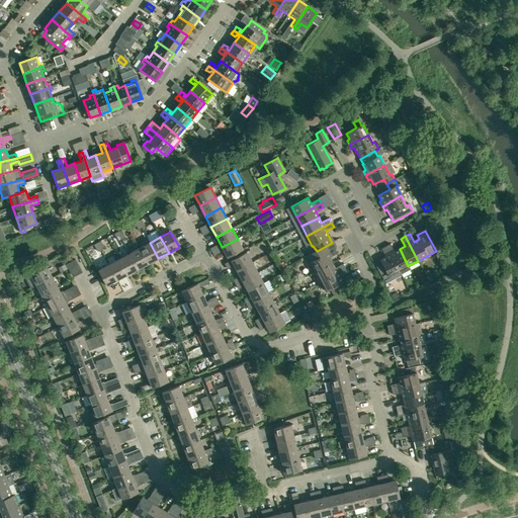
[(238,239),(222,247),(228,257),(243,249),(238,239)]
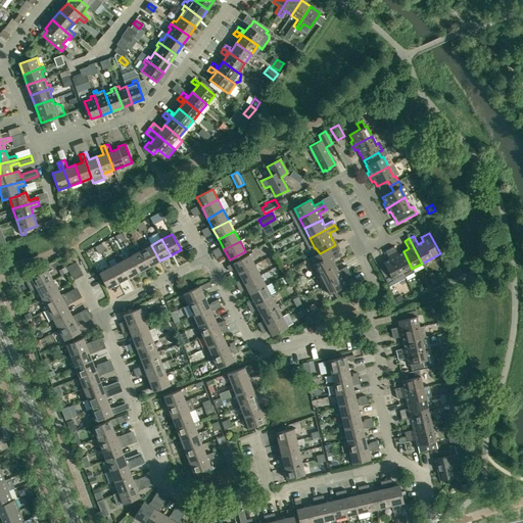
[(149,267),(159,260),(151,245),(141,250),(149,267)]
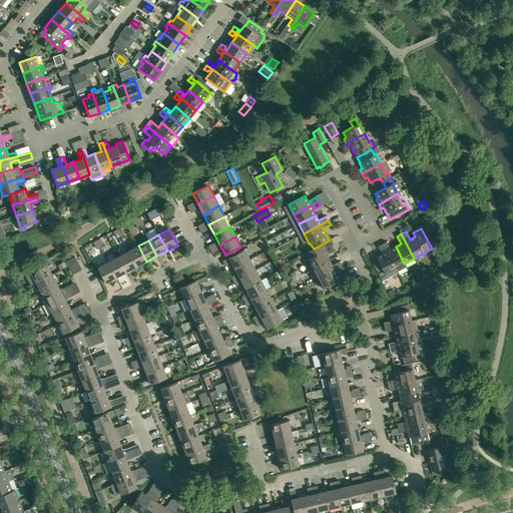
[(404,264),(396,246),(390,249),(386,241),(382,243),(397,273),(398,273),(397,272),(407,267),(405,263),(404,264)]
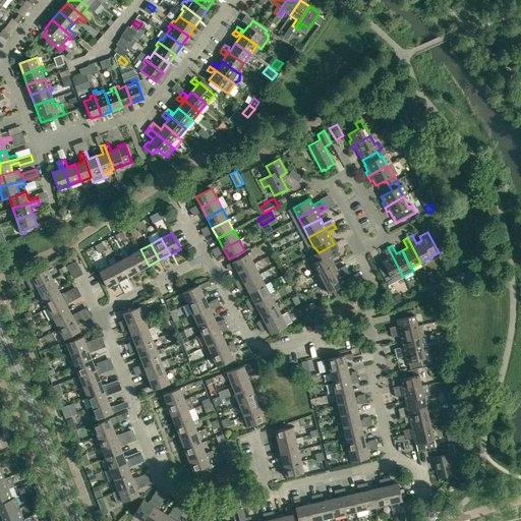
[(388,286),(403,277),(388,247),(384,250),(388,258),(382,261),(383,263),(378,266),(388,286)]
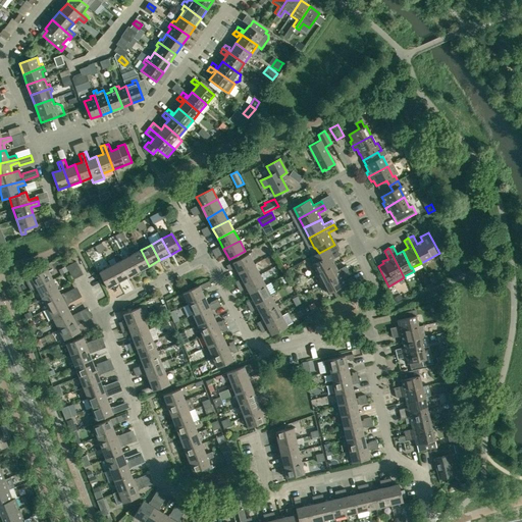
[(141,250),(131,255),(139,271),(149,266),(141,250)]
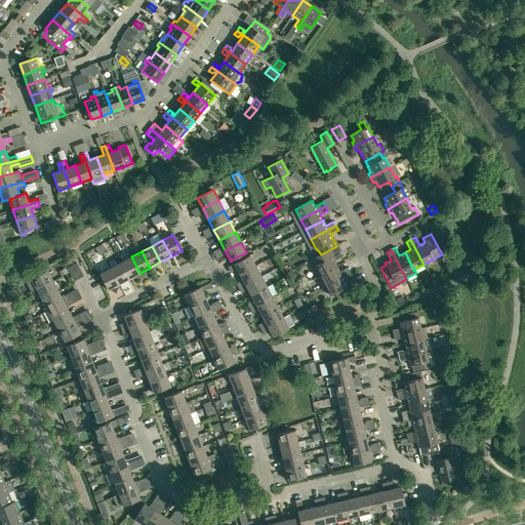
[(320,276),(337,267),(334,261),(341,256),(339,252),(315,266),(320,276)]
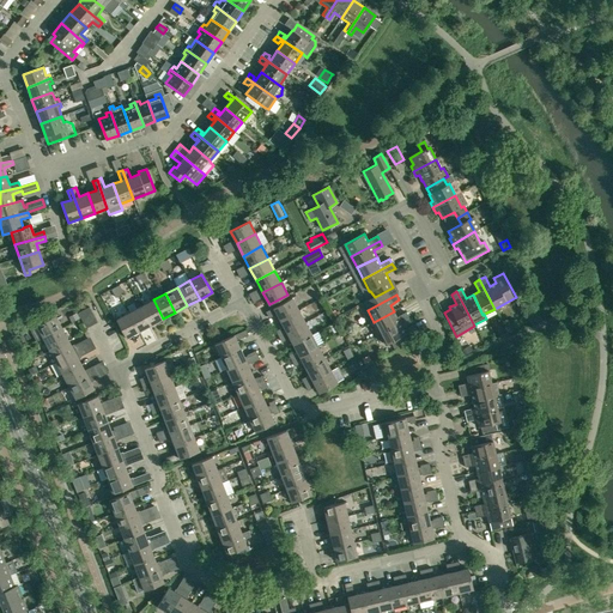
[(273,308),(280,320),(298,310),(292,298),(273,308)]
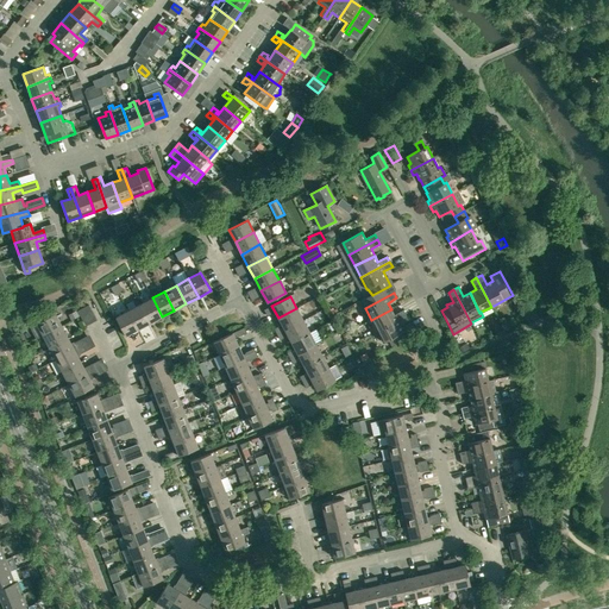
[(150,322),(162,316),(152,297),(140,305),(150,322)]
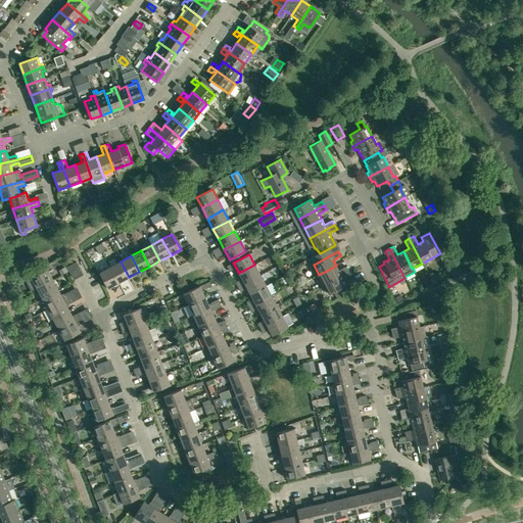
[(121,262),(109,267),(119,283),(129,277),(121,262)]
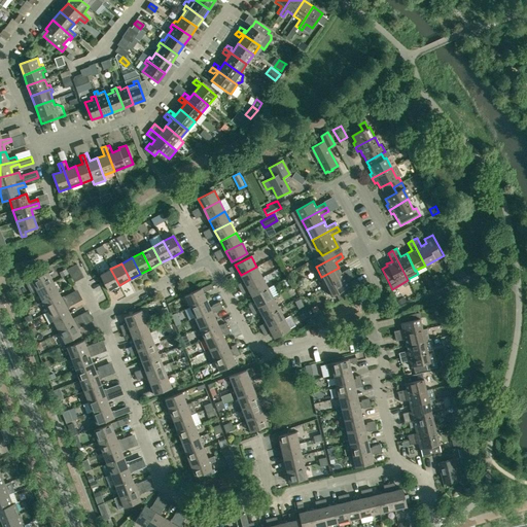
[(256,267),(241,275),(246,285),(262,277),(256,267)]
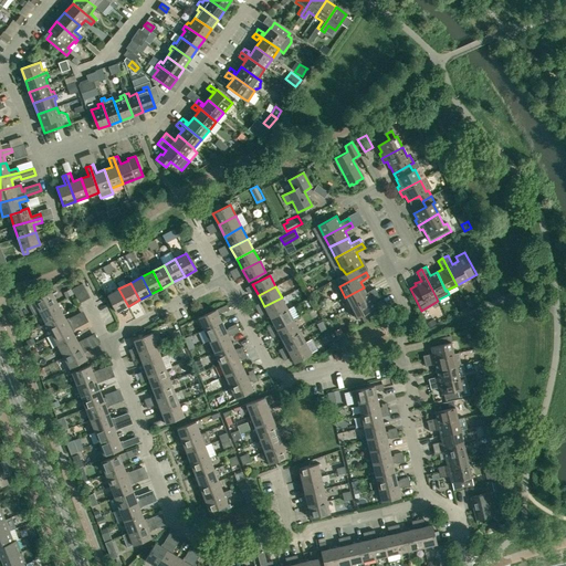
[(345,297),(350,307),(377,293),(375,289),(366,293),(364,287),(345,297)]
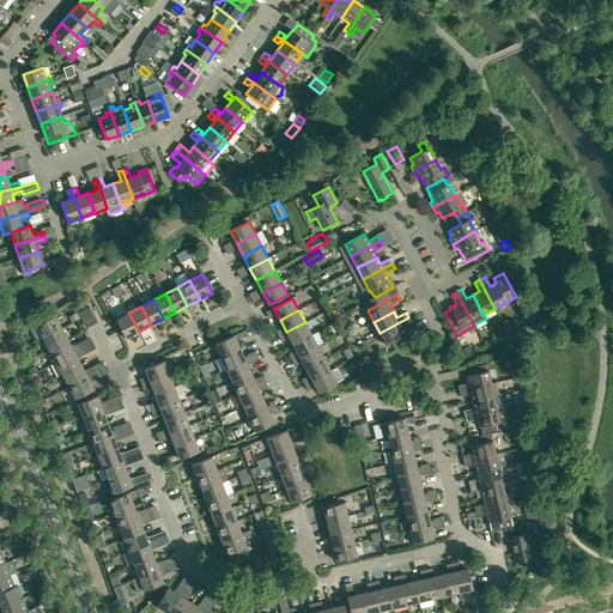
[(139,332),(128,313),(116,320),(127,338),(139,332)]
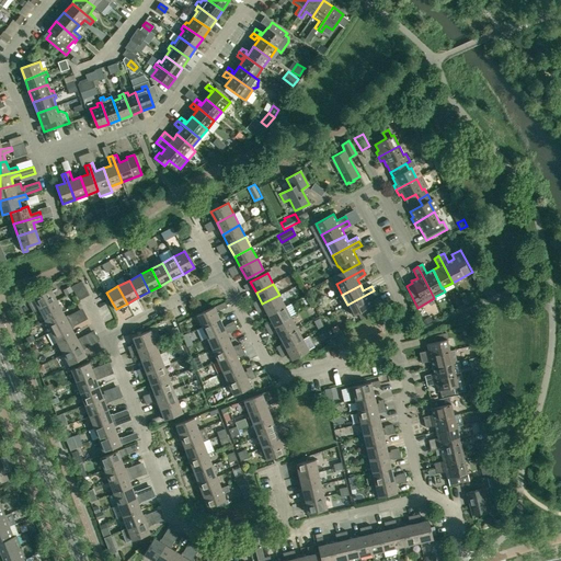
[(50,288),(34,298),(27,301),(34,312),(39,309),(57,300),(50,288)]
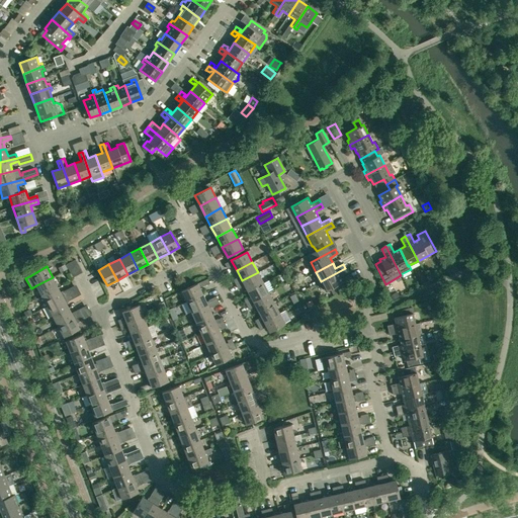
[(345,268),(321,281),(326,291),(330,289),(333,295),(345,289),(342,283),(343,282),(340,277),(348,273),(345,268)]
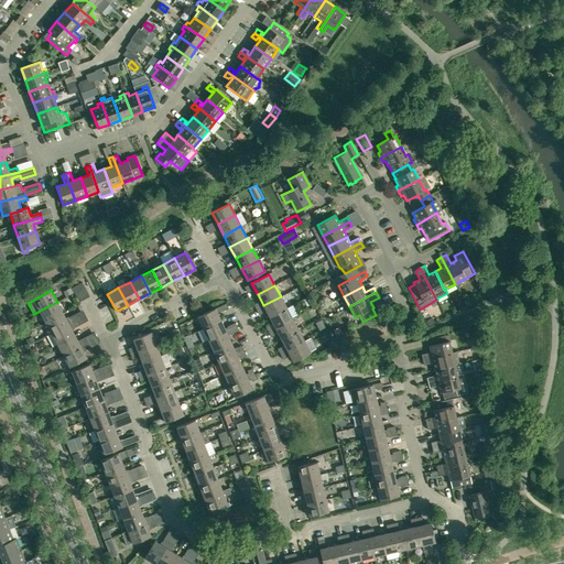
[(270,317),(286,307),(281,296),(263,305),(270,317)]
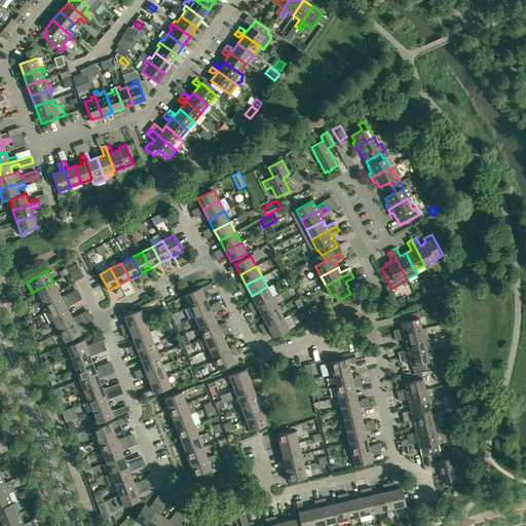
[(43,300),(59,292),(53,282),(37,290),(43,300)]
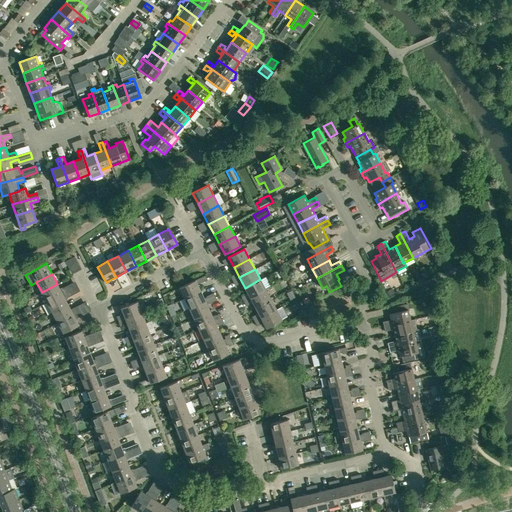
[(265,289),(260,279),(245,288),(250,298),(265,289)]
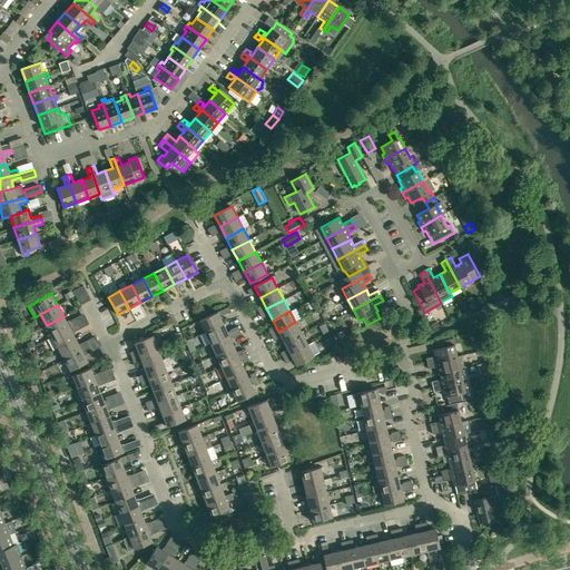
[(217,312),(199,320),(205,332),(223,323),(217,312)]
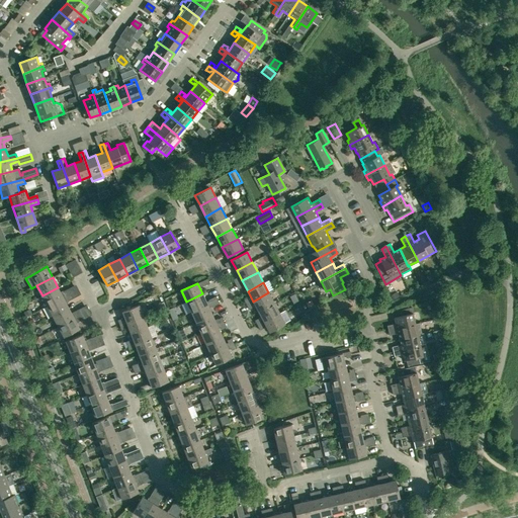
[(48,306),(63,297),(58,287),(42,295),(48,306)]
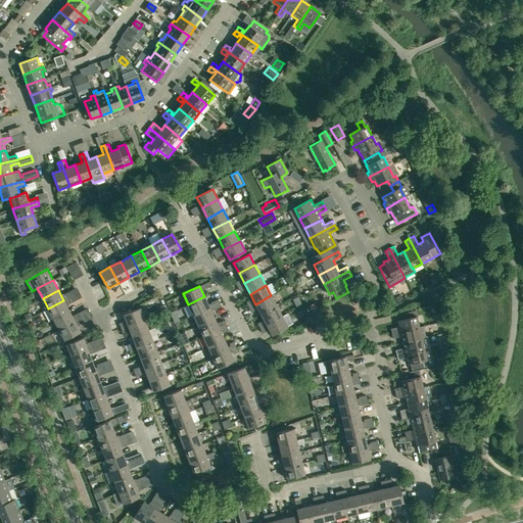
[(277,306),(271,295),(255,304),(262,315),(277,306)]
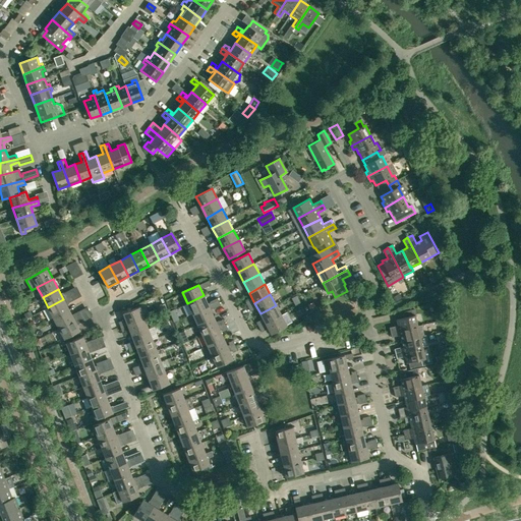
[(209,306),(204,295),(187,303),(192,313),(209,306)]
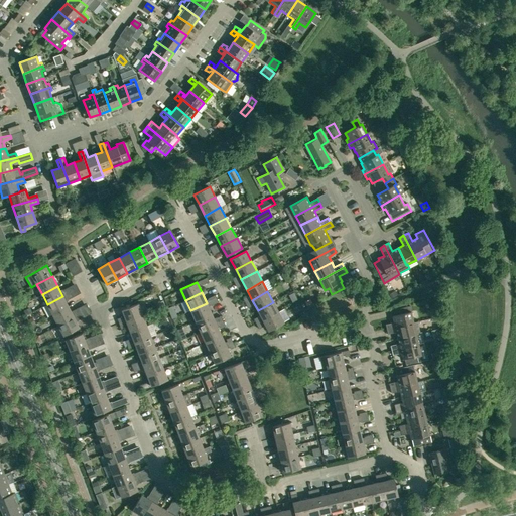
[(69,306),(62,296),(47,304),(52,314),(69,306)]
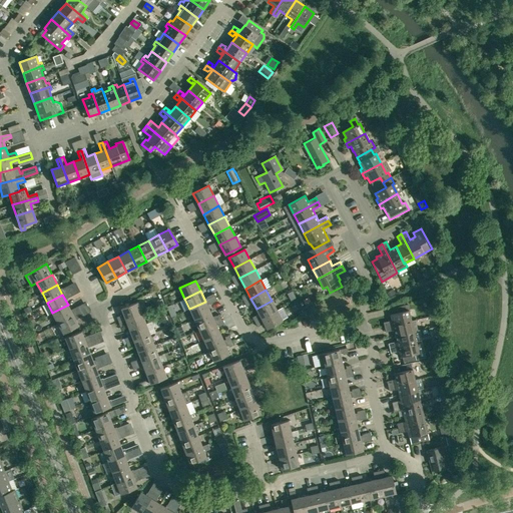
[(272,301),(257,309),(262,319),(277,311),(272,301)]
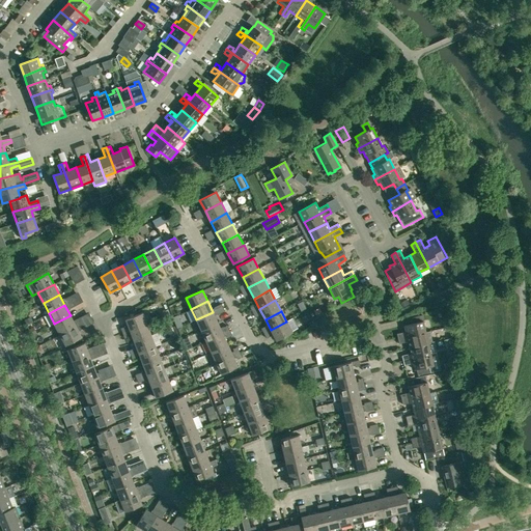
[(126,319),(130,330),(147,324),(142,312),(126,319)]
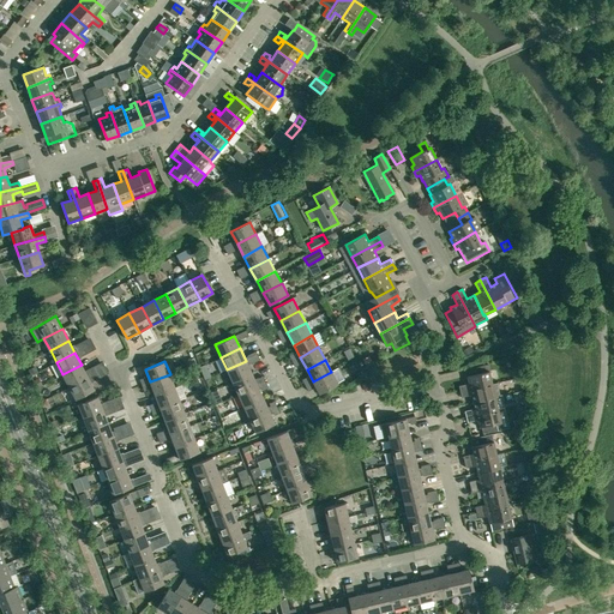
[(252,373),(246,361),(227,369),(233,383),(252,373)]
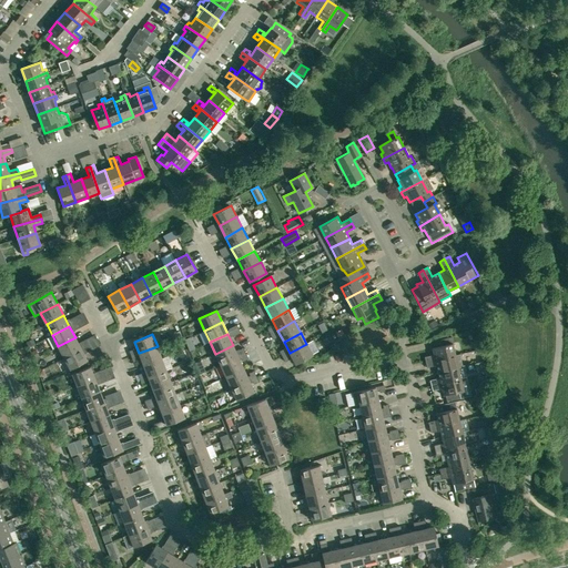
[(338,338),(344,351),(351,347),(345,335),(338,338)]
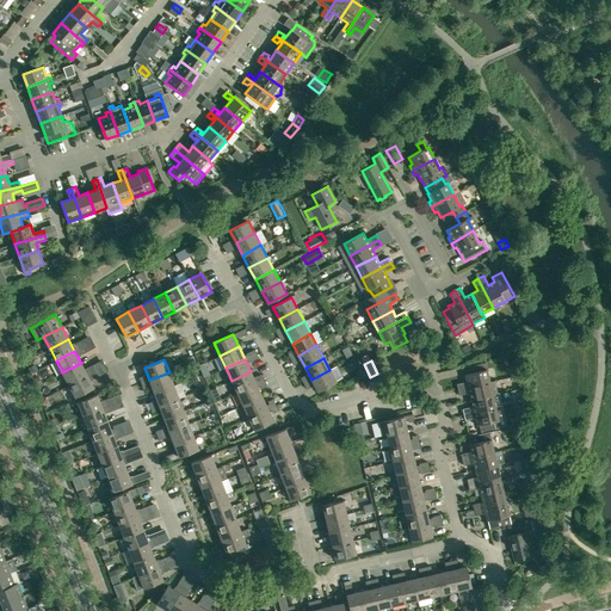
[(87,375),(81,363),(62,372),(69,386),(87,375)]
